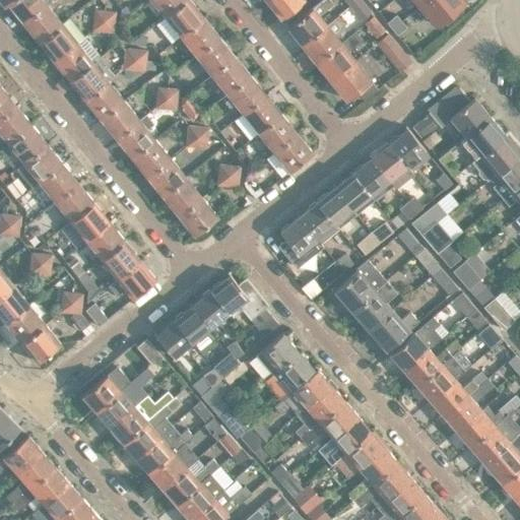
[(8,0),(7,2),(22,21),(46,3),(43,0),(8,0)]
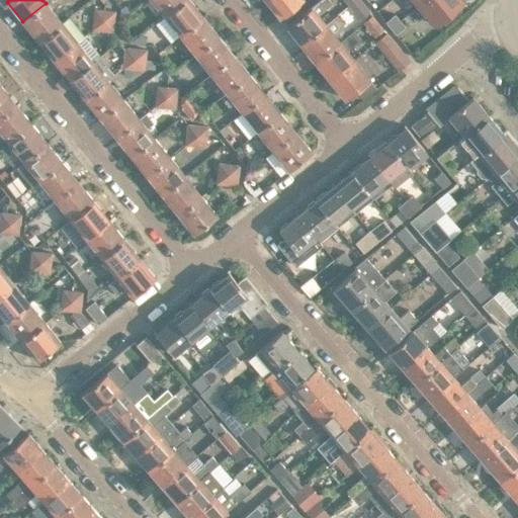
[(151,0),(164,15),(182,0),(151,0)]
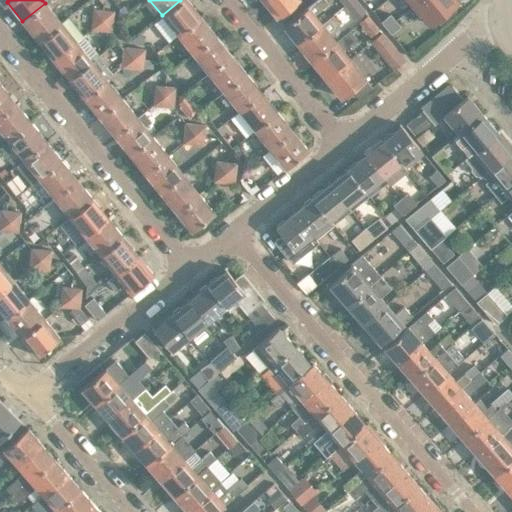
[(180,0),(162,15),(177,34),(200,16),(186,0),(180,0)]
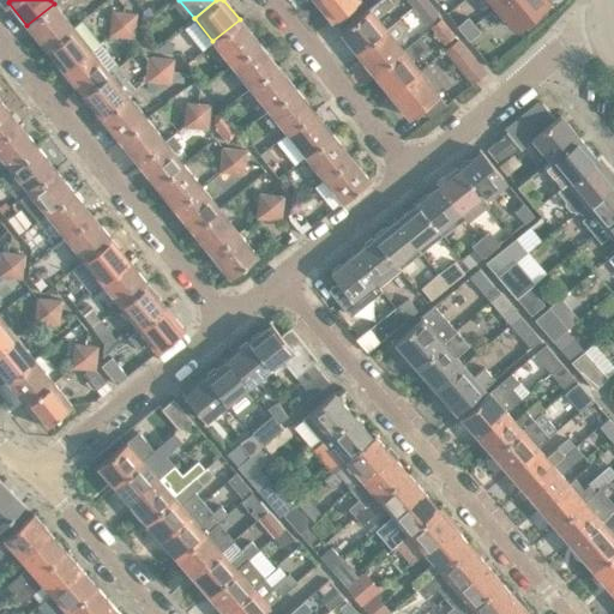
[(314,0),(321,8),(325,14),(330,20),(355,0),(314,0)]
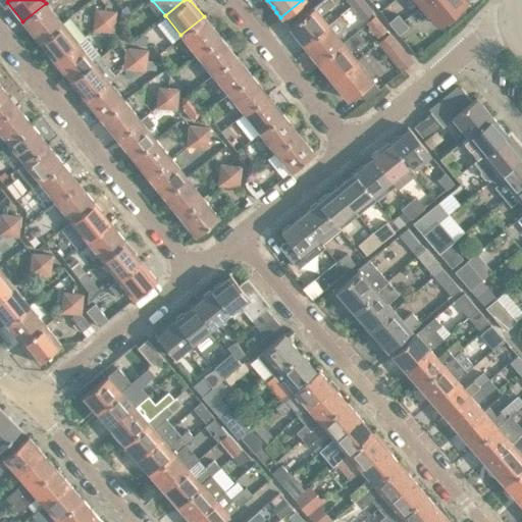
[(319,0),(289,25),(303,44),(327,24),(319,14),(333,3),(330,0),(319,0)]
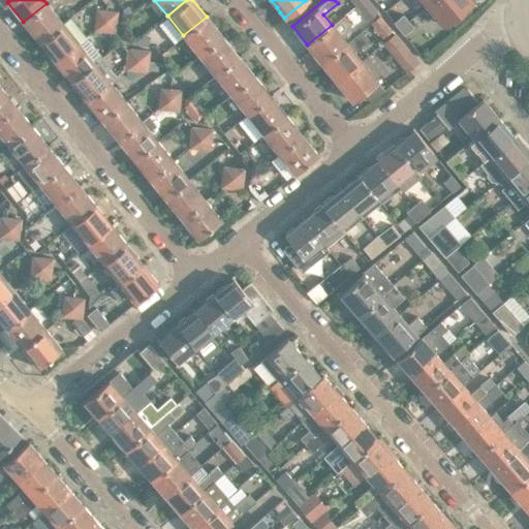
[(376,11),(366,0),(363,0),(355,6),(367,20),(376,11)]
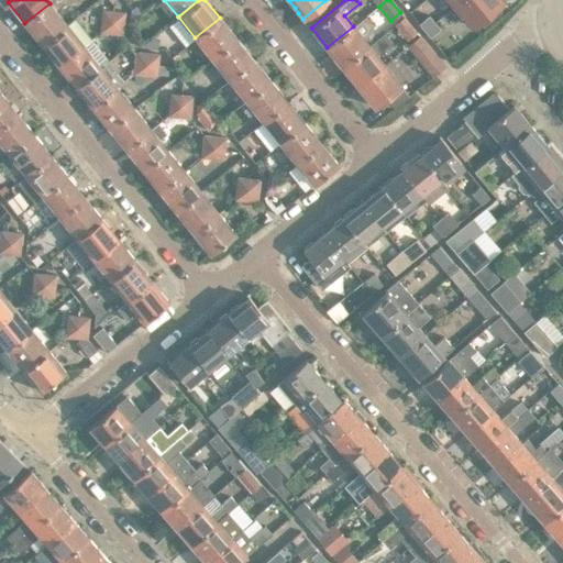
[(460,0),(453,6),(470,26),(476,20),(482,26),(500,11),(495,4),(500,0),(460,0)]
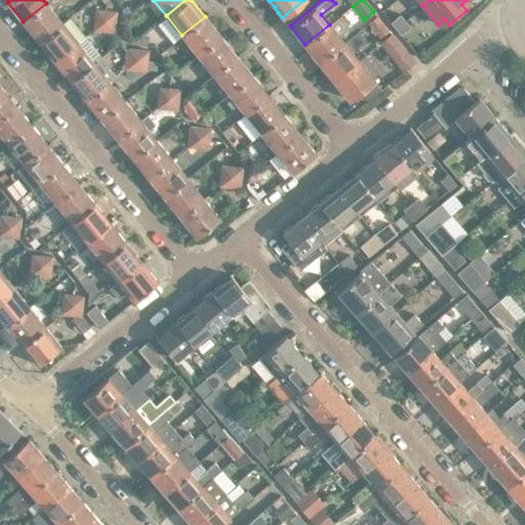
[(62,23),(46,3),(23,22),(38,41),(62,23)]
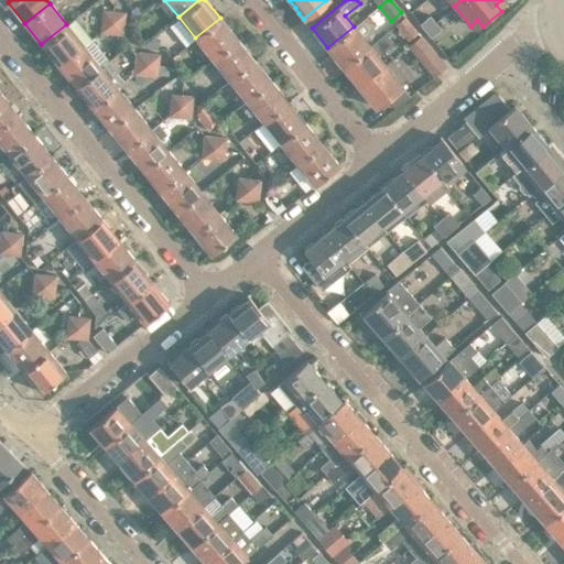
[(112,22),(114,10),(102,9),(101,20),(112,22)]
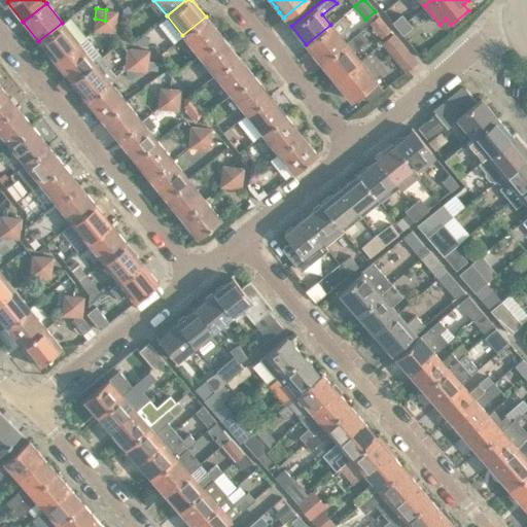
[(106,9),(105,21),(115,22),(116,11),(106,9)]
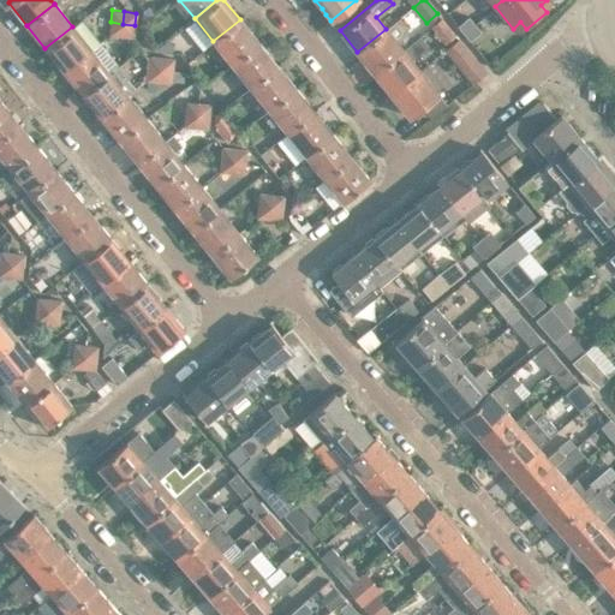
[(453,33),(440,17),(429,27),(442,42),(453,33)]
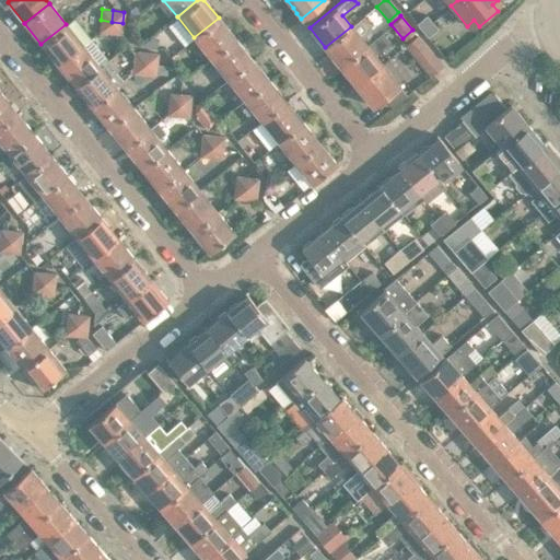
[(426,15),(416,23),(421,30),(431,22),(426,15)]
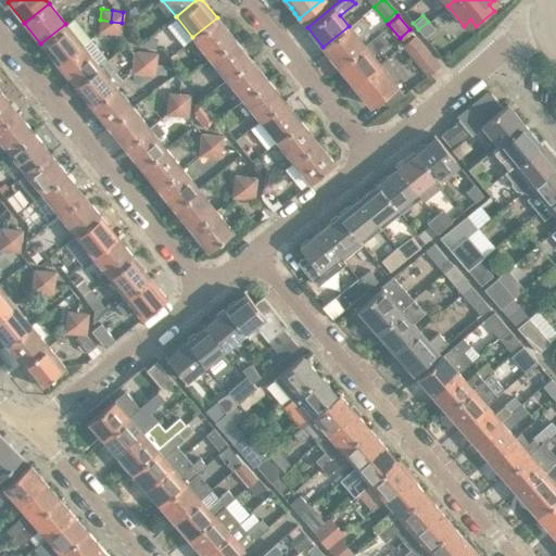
[(359,16),(349,26),(323,47),(338,65),(364,46),(354,34),(366,24),(359,16)]
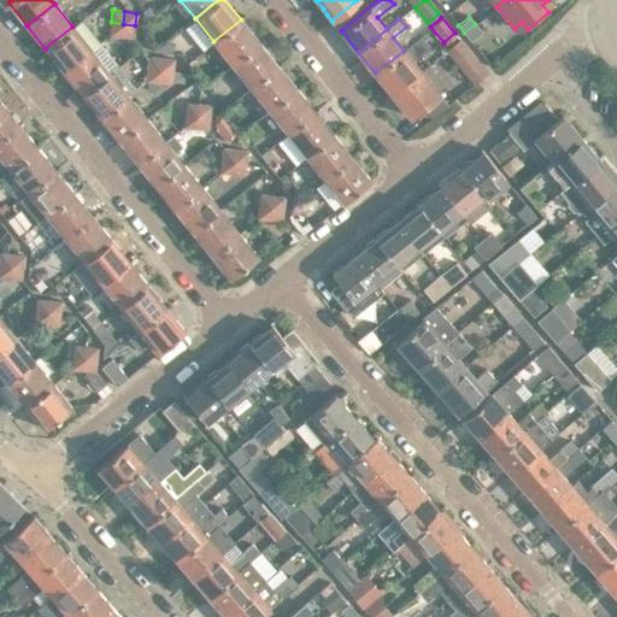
[(241,19),(213,41),(231,64),(259,42),(241,19)]
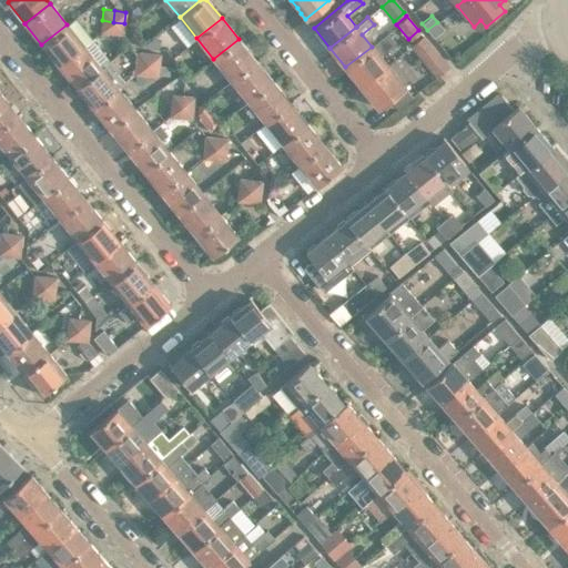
[(90,40),(73,19),(67,24),(41,44),(58,66),(83,46),(90,40)]
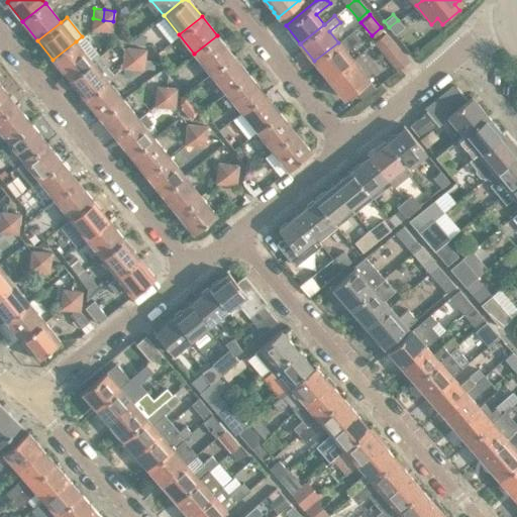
[(92,29),(102,30),(103,20),(93,18),(92,29)]
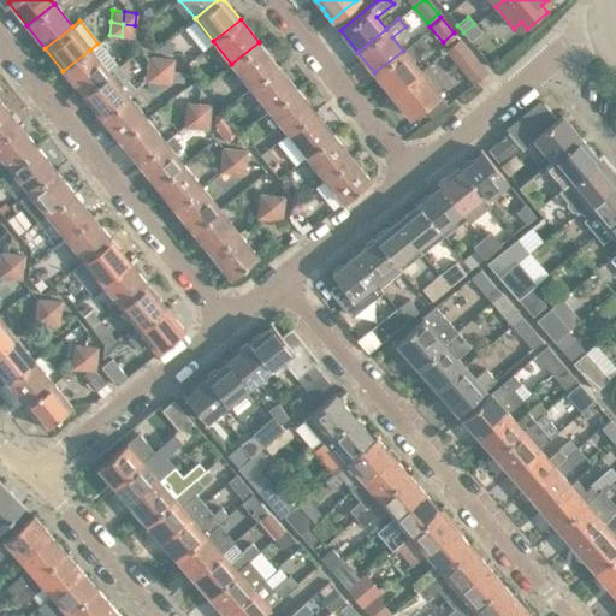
[(134,37),(135,25),(123,24),(122,36),(134,37)]
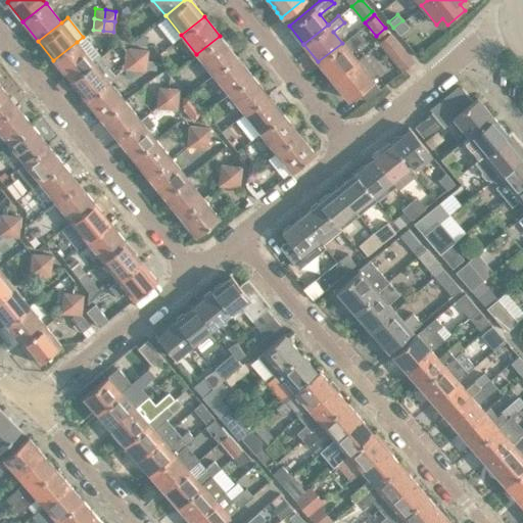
[(393,28),(398,35),(408,27),(402,20),(393,28)]
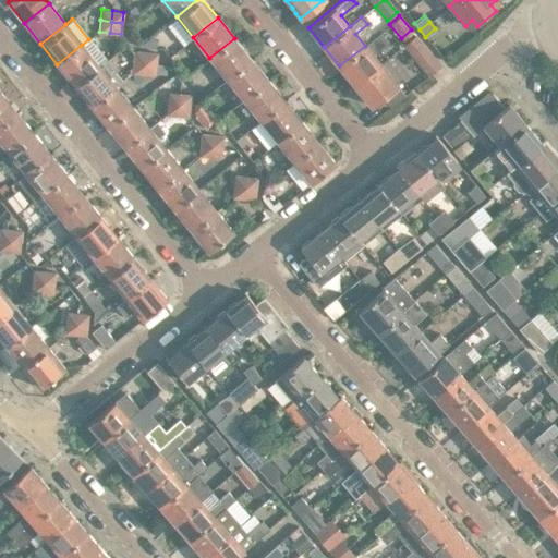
[(339,65),(354,85),(380,64),(372,55),(390,40),(383,31),(365,46),(339,65)]
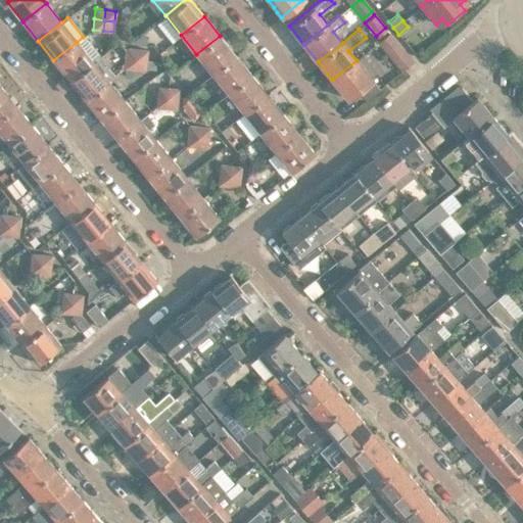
[(401,70),(413,61),(390,34),(379,43),(401,70)]
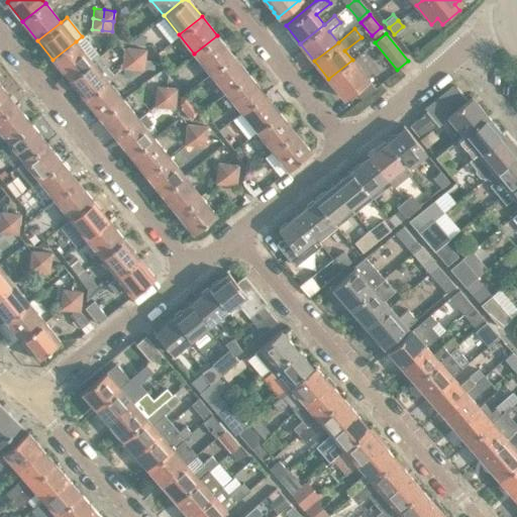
[(194,54),(210,73),(232,55),(217,35),(194,54)]
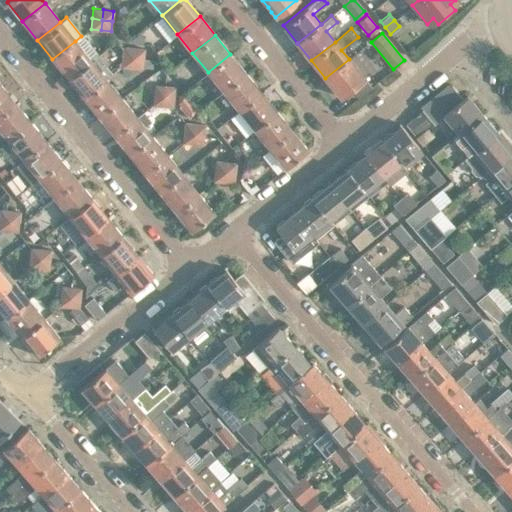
[(91,60),(75,41),(52,59),(68,78),(91,60)]
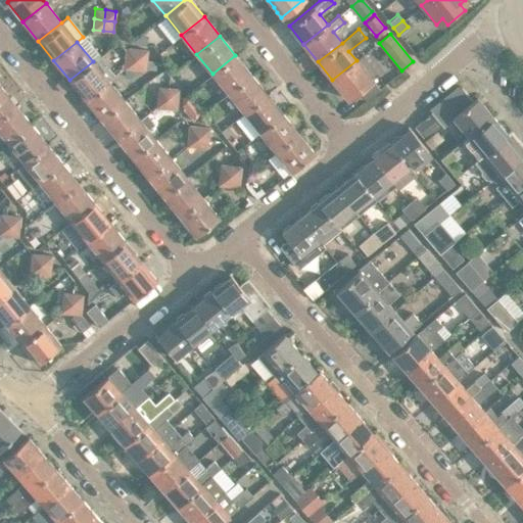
[(125,57),(135,59),(136,49),(126,47),(125,57)]
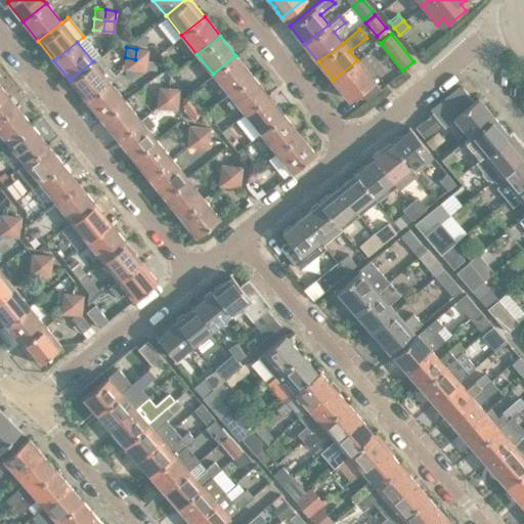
[(136,49),(135,59),(145,60),(147,50),(136,49)]
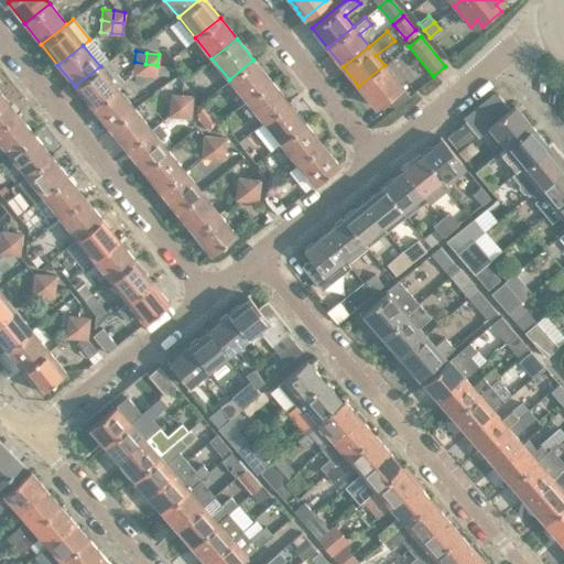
[(253,60),(229,79),(246,100),(270,80),(253,60)]
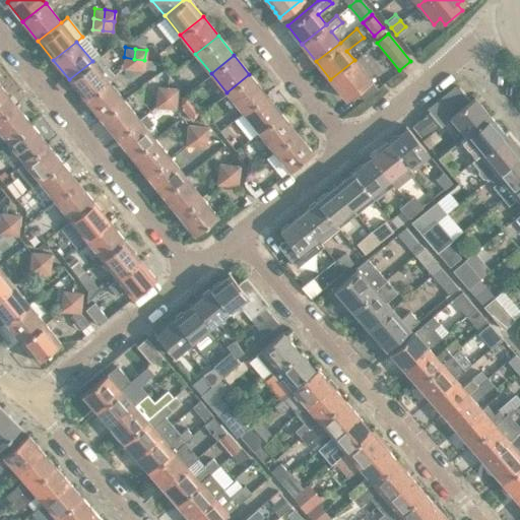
[(123,68),(133,69),(134,59),(124,57),(123,68)]
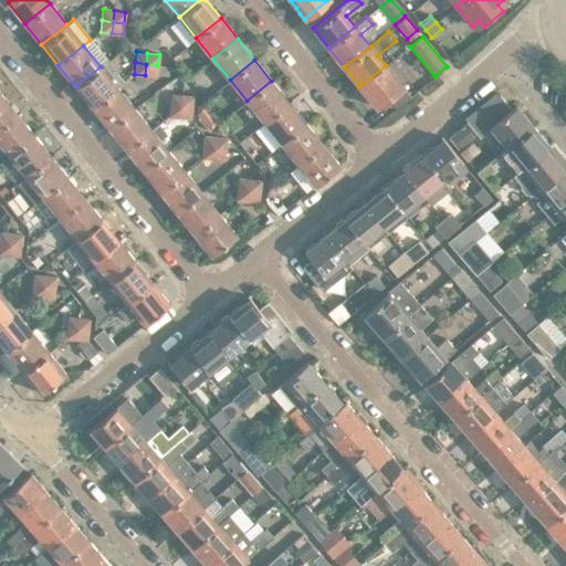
[(157,65),(146,64),(145,75),(156,76),(157,65)]
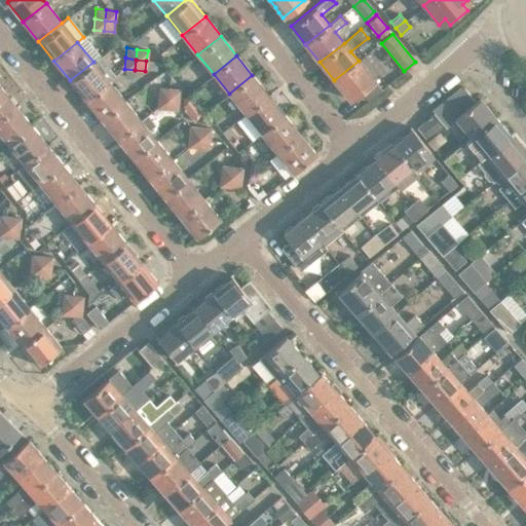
[(146,61),(145,71),(155,72),(156,62),(146,61)]
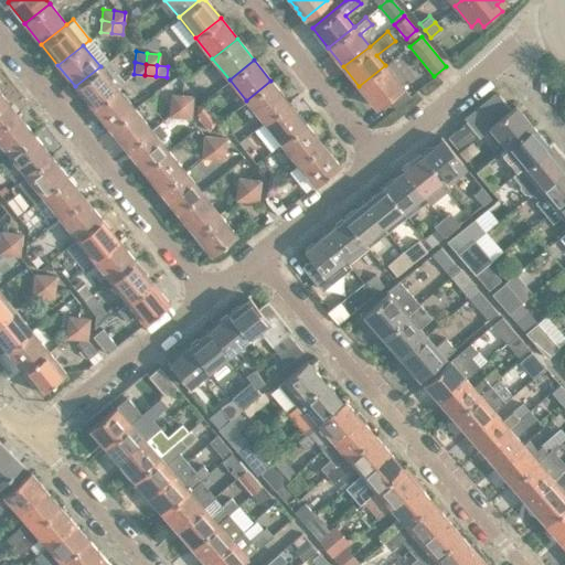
[(385,65),(359,86),(376,107),(387,98),(394,108),(409,96),(402,87),(385,65)]
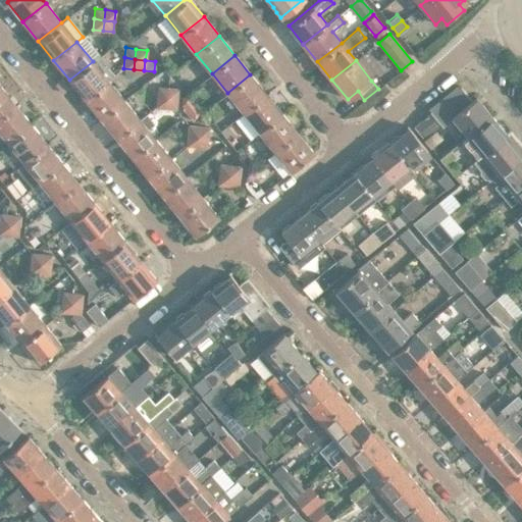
[(85,99),(108,81),(93,61),(69,80),(85,99)]
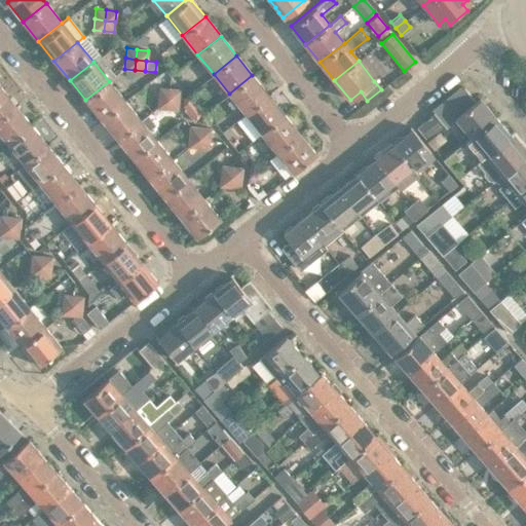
[(229,94),(245,113),(268,95),(252,75),(229,94)]
